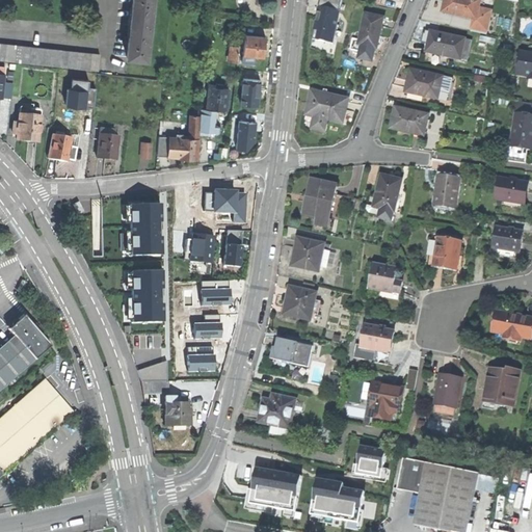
[(133,0),(131,22),(127,57),(147,59),(153,0),(133,0)]
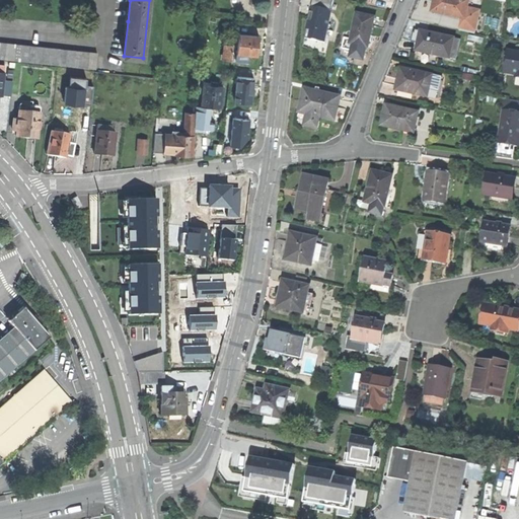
[(313,0),(312,7),(331,12),(334,0),(313,0)]
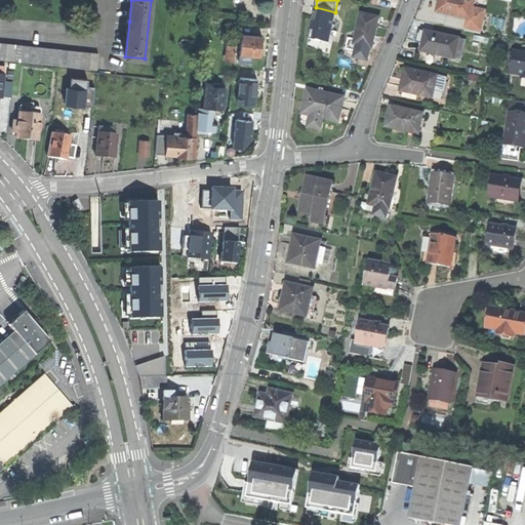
[(473,9),(475,0),(473,0),(439,0),(439,2),(436,12),(467,19),(463,31),(481,35),(484,19),(471,16),(473,9)]
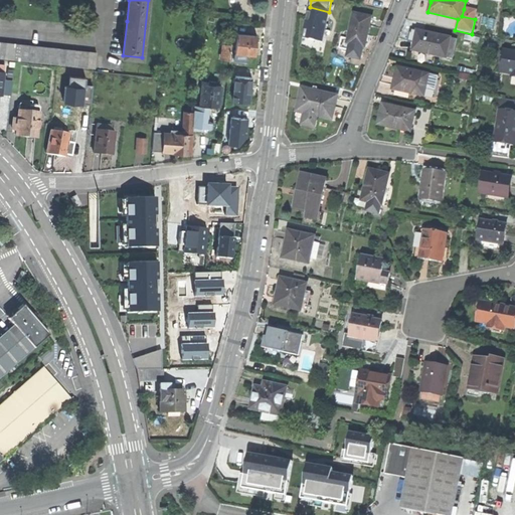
[(323,42),(329,12),(310,7),(307,20),(303,38),(323,42)]
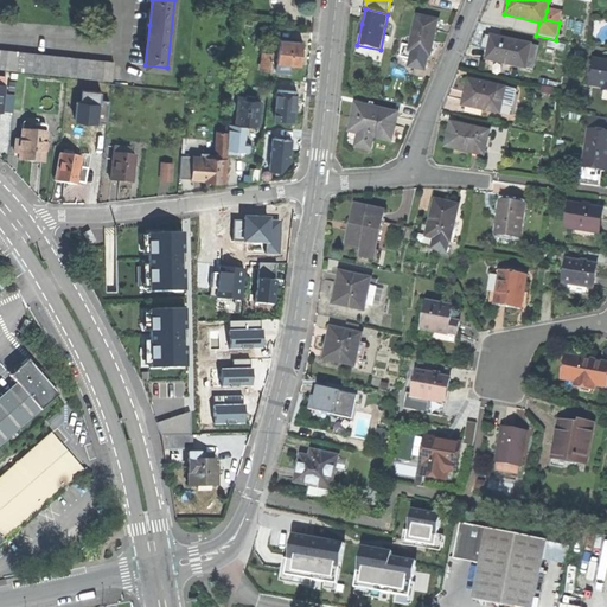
[(561,13),(547,11),(544,19),(560,23),(561,13)]
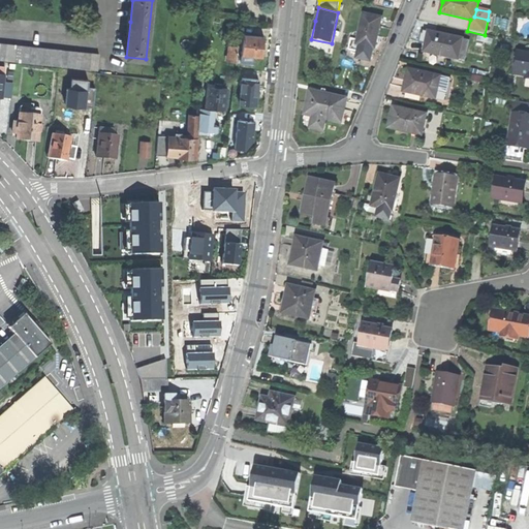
[(372,53),(373,48),(375,49),(378,32),(381,18),(363,14),(356,44),(366,47),(365,52),(372,53)]
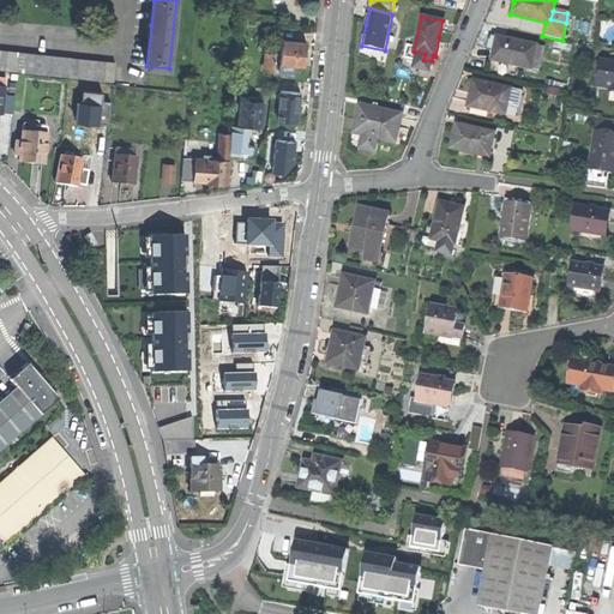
[(531,70),(536,46),(495,37),(494,48),(492,61),(531,70)]
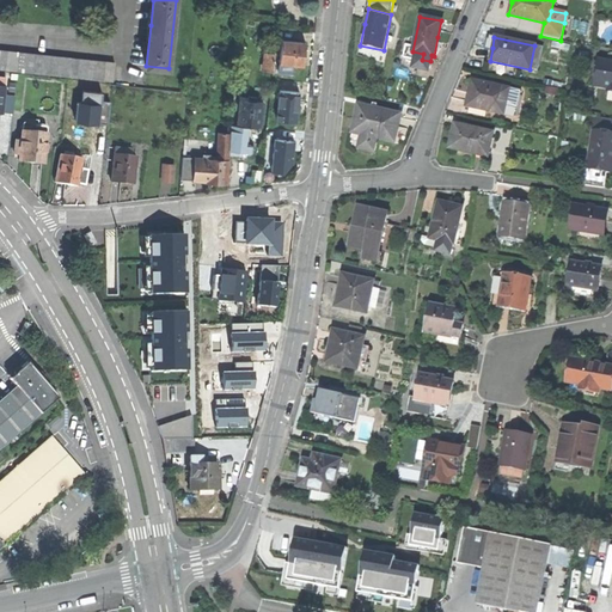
[(282,41),(280,63),(293,65),(303,65),(304,54),(305,43),(282,41)]
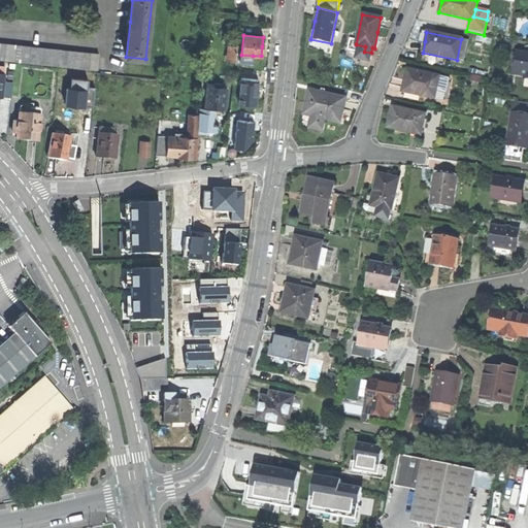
[(5,61),(13,62),(14,46),(7,45),(5,61)]
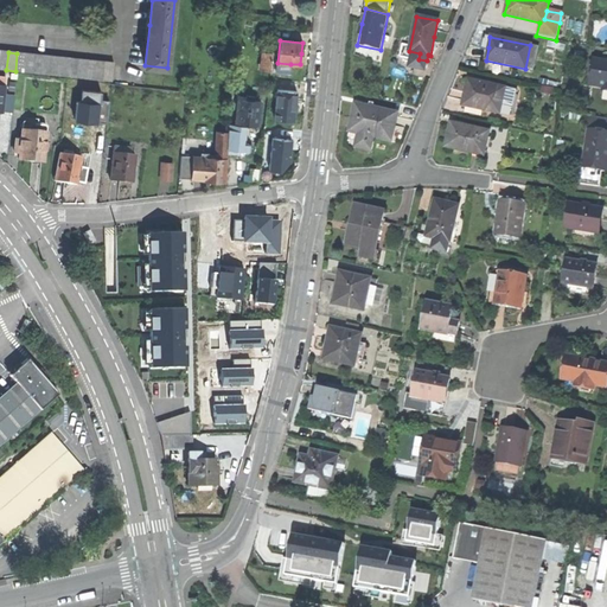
[(17,53),(16,71),(24,72),(25,55),(17,53)]
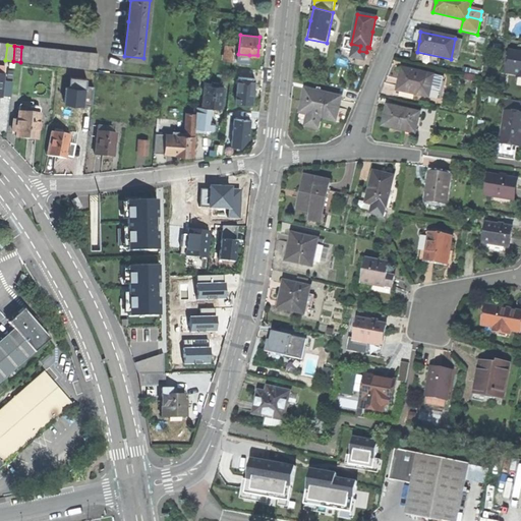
[(224,60),(231,61),(234,47),(226,46),(224,60)]
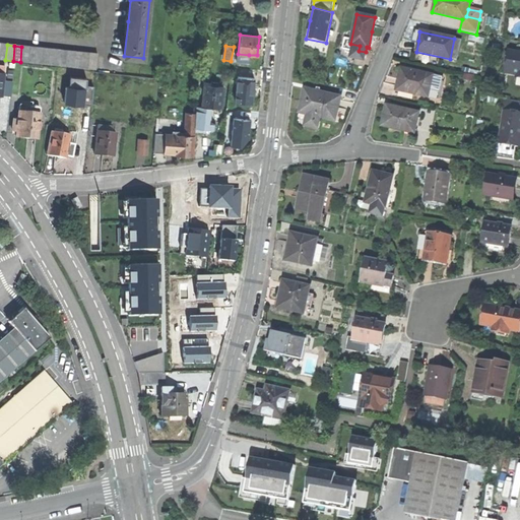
[(29,48),(21,47),(20,62),(28,62),(29,48)]
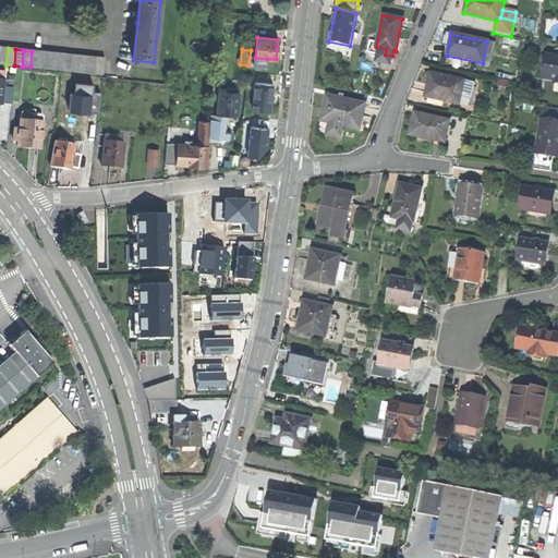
[(40,52),(32,51),(31,67),(38,68),(40,52)]
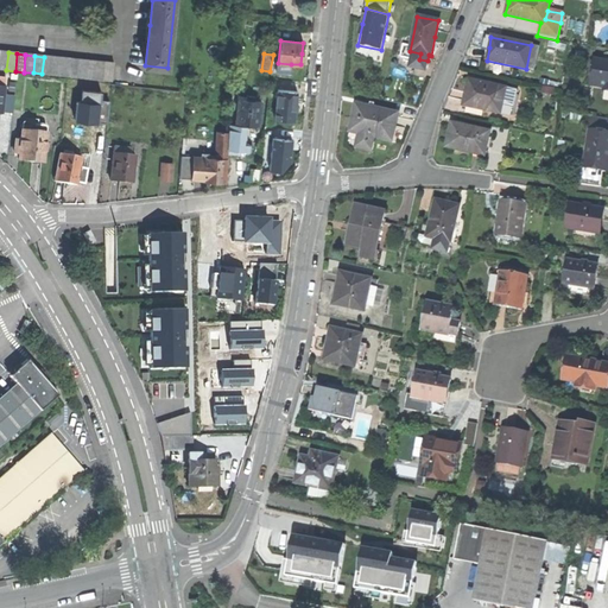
[(42,74),(51,75),(52,57),(44,57),(42,74)]
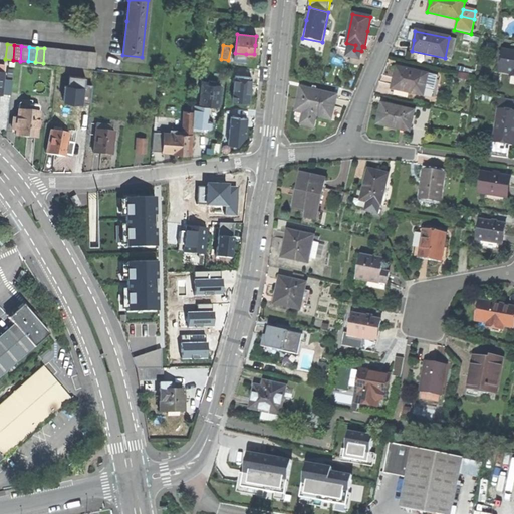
[(50,64),(52,49),(44,48),(43,63),(50,64)]
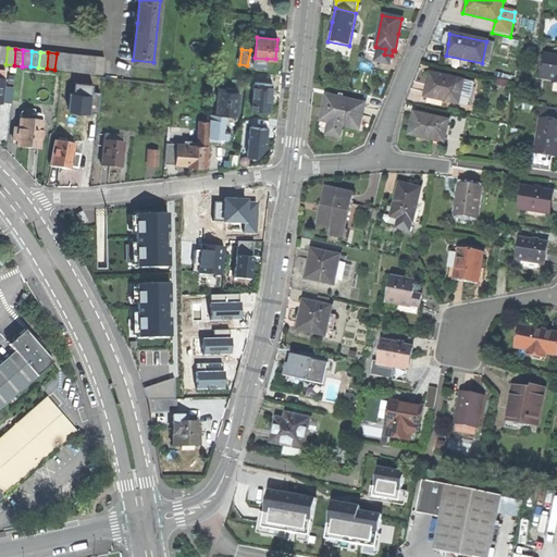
[(64,54),(57,53),(54,70),(63,71),(64,54)]
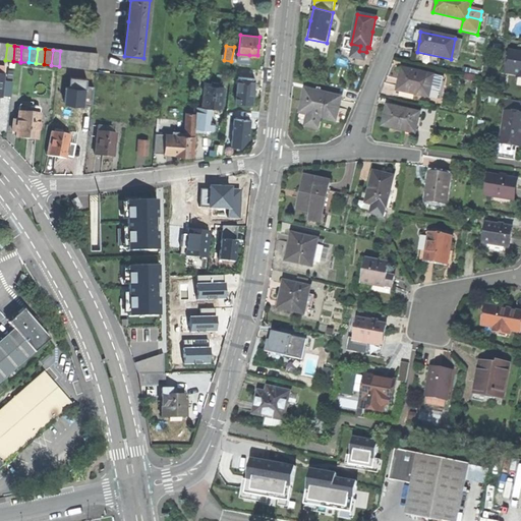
[(59,66),(66,66),(67,52),(60,51),(59,66)]
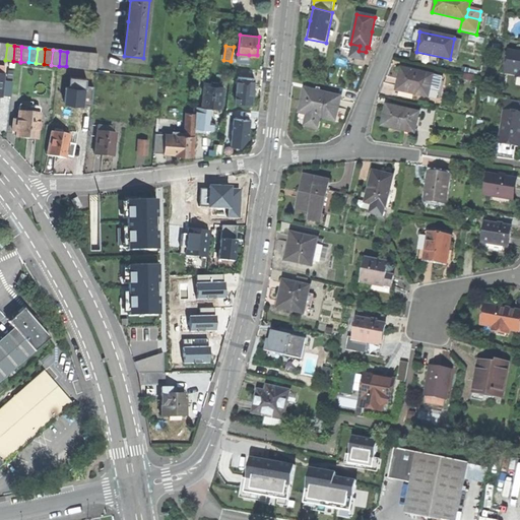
[(73,67),(75,53),(67,52),(66,66),(73,67)]
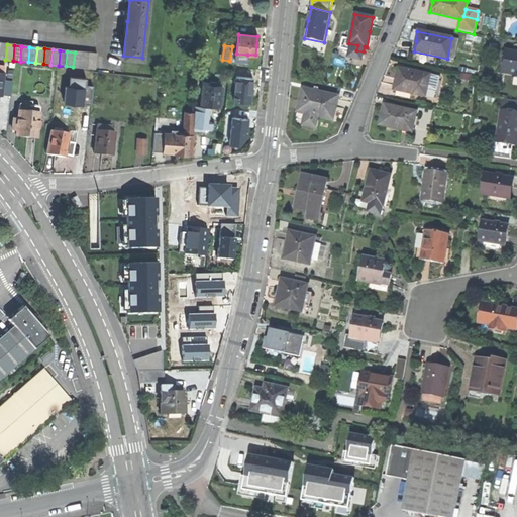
[(82,53),(75,53),(73,67),(81,68),(82,53)]
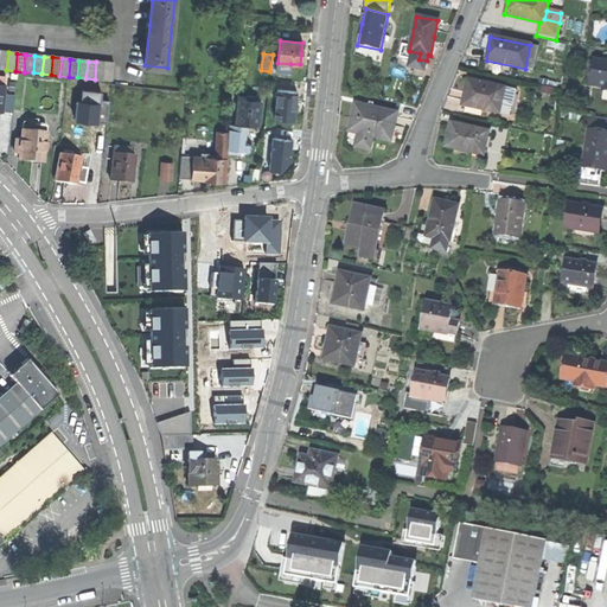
[(95,80),(103,81),(104,63),(96,62),(95,80)]
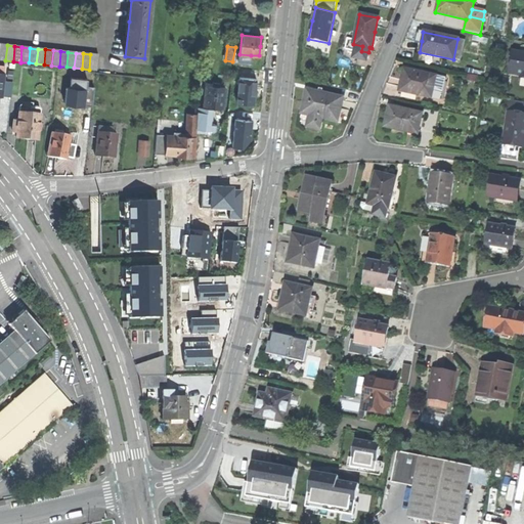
[(509,75),(523,77),(523,55),(513,53),(509,75)]
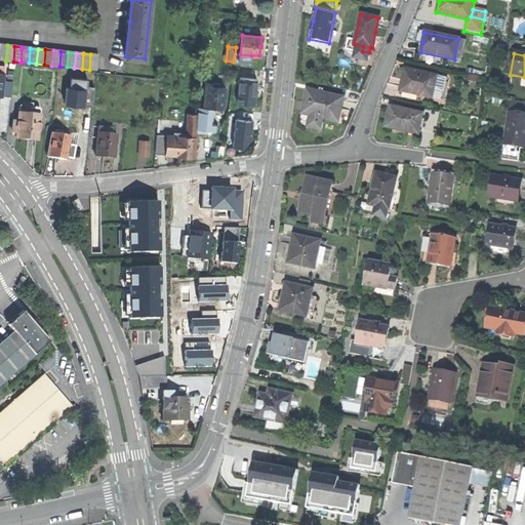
[(90,54),(89,70),(96,70),(98,55),(90,54)]
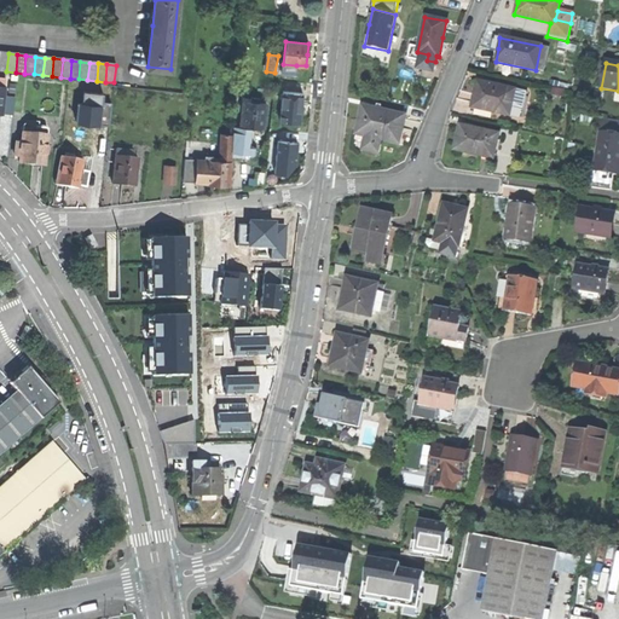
[(296,65),(283,64),(282,73),(295,74),(296,65)]
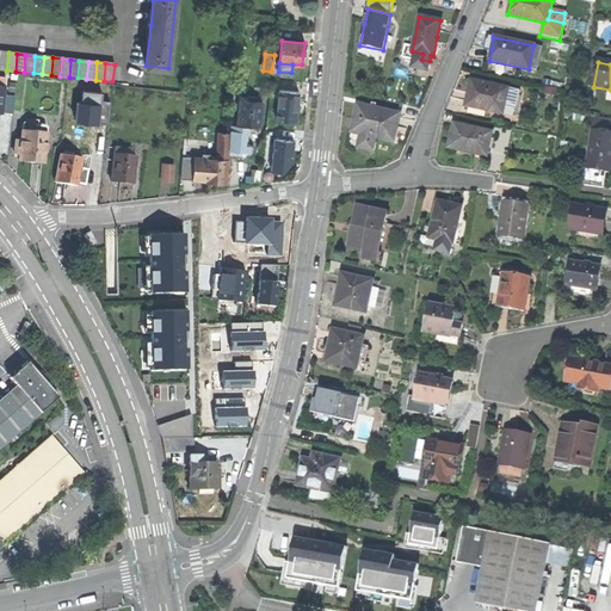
[(508,88),(471,81),(469,93),(466,111),(487,116),(487,112),(504,116),(508,88)]
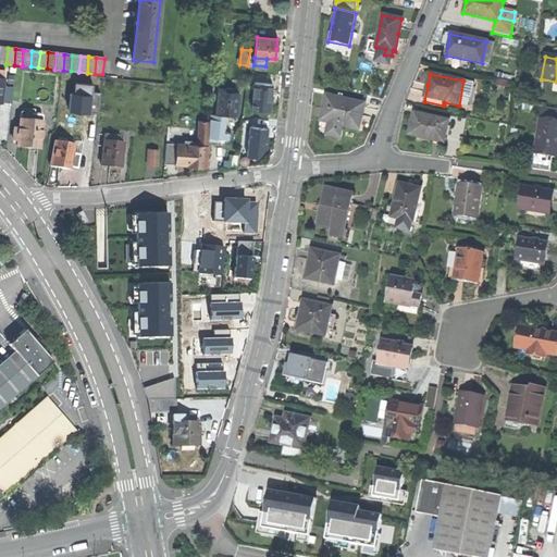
[(251,110),(274,113),(280,82),(257,78),(251,110)]
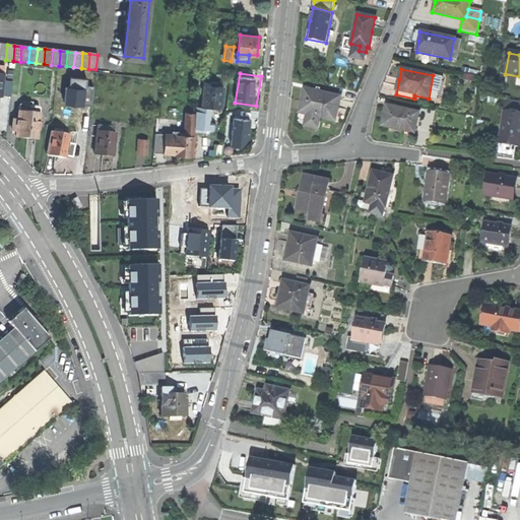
[(202,108),(209,109),(209,107),(221,108),(222,87),(216,87),(217,83),(210,82),(210,86),(203,85),(202,108)]
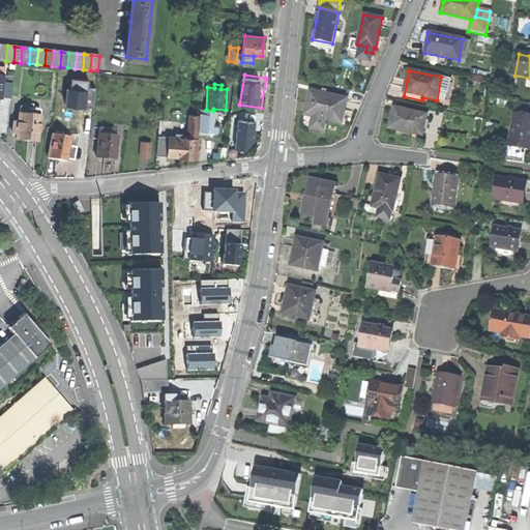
[(324,131),(326,120),(342,123),(346,98),(310,91),(307,104),(305,116),(313,117),(311,128),(324,131)]
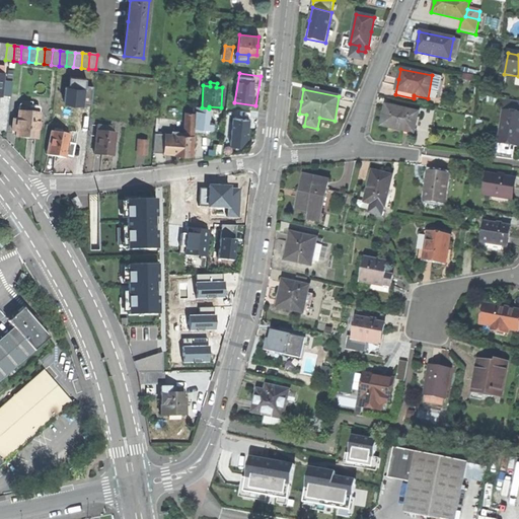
[(25,139),(36,140),(40,107),(36,105),(32,105),(32,102),(22,101),(21,103),(19,104),(17,120),(13,120),(12,129),(16,129),(15,138),(25,139)]
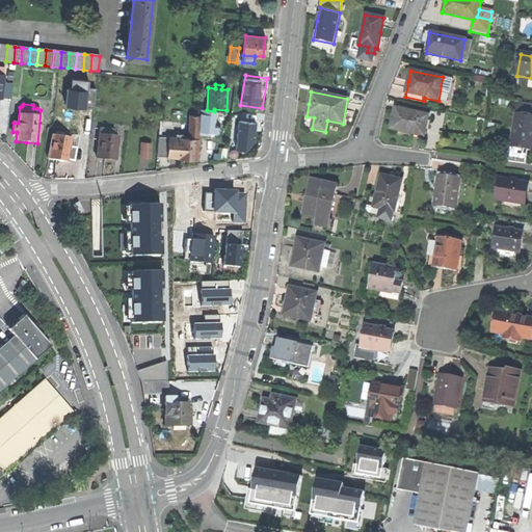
[(427,116),(396,109),(394,118),(392,130),(414,134),(414,136),(425,138),(426,133),(424,132),(427,116)]
